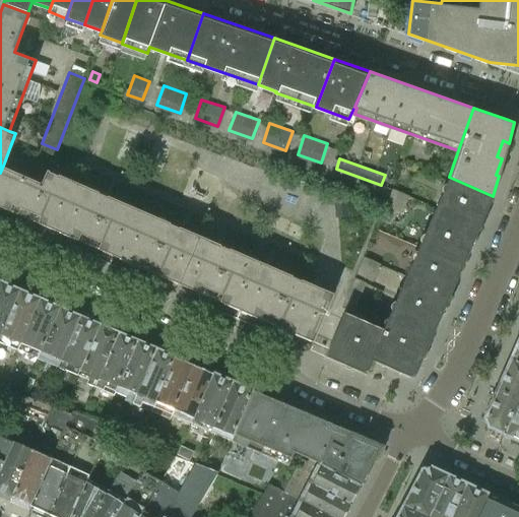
[(58,231),(79,183),(58,174),(58,175),(49,171),(49,170),(47,169),(41,182),(3,166),(0,173),(0,205),(9,209),(12,203),(41,215),(38,221),(58,231)]
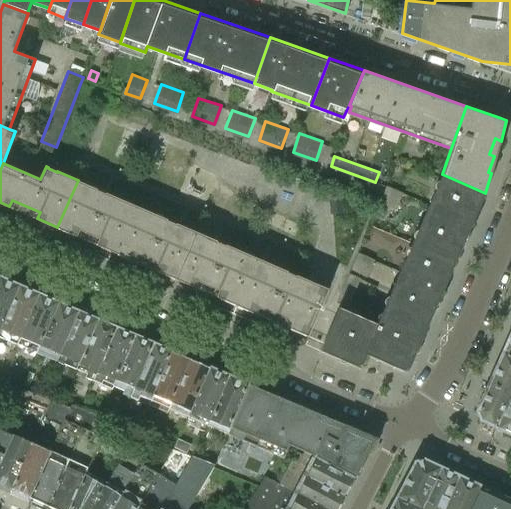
[(424,228),(413,254),(451,271),(463,242),(458,240),(462,231),(467,233),(485,193),(442,174),(441,176),(446,178),(440,193),(435,191),(419,225),(424,228)]
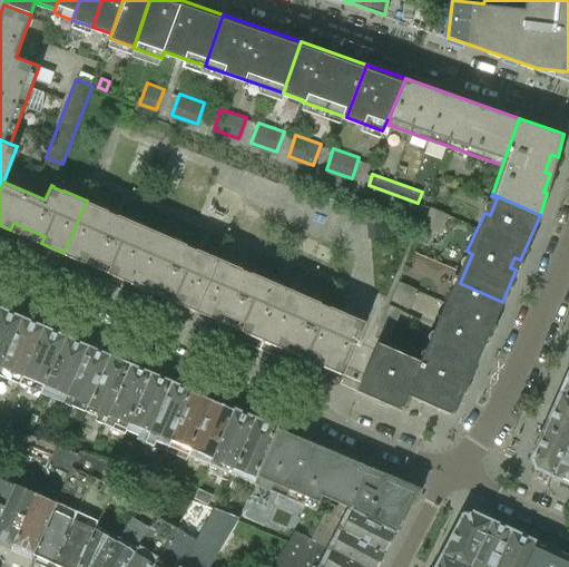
[(130,282),(154,230),(118,214),(117,215),(107,211),(108,209),(87,201),(64,253),(85,262),(88,255),(110,265),(107,272),(130,282)]
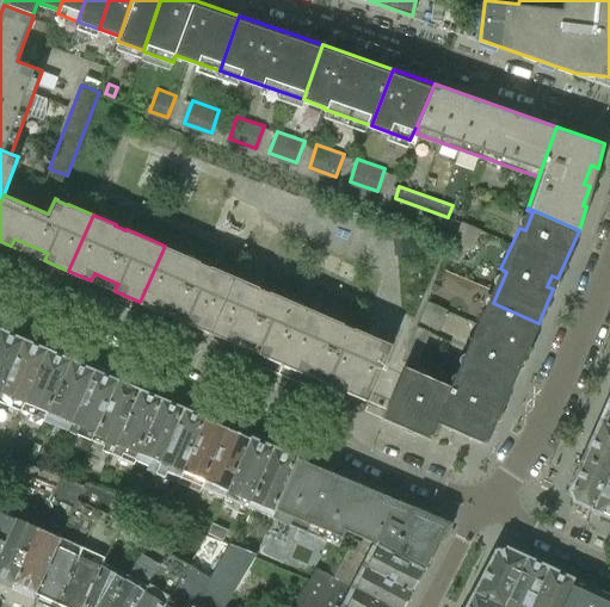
[(481,228),(462,220),(453,240),(473,248),(481,228)]
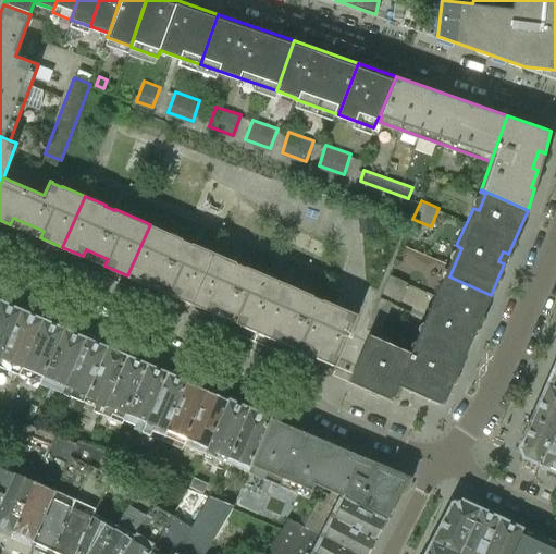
[(193,303),(214,251),(192,242),(192,243),(182,238),(182,237),(150,224),(127,275),(148,284),(151,278),(173,286),(170,293),(193,303)]
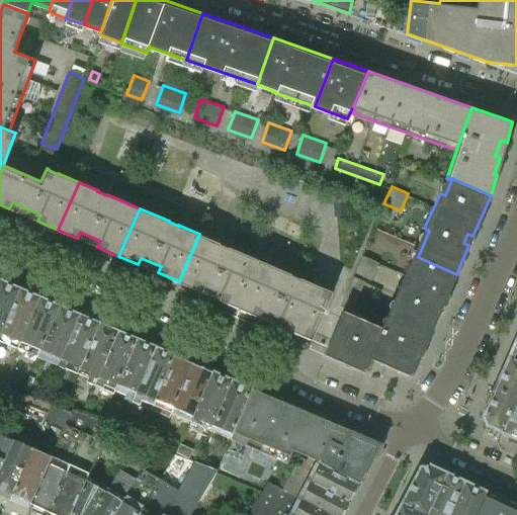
[(240,308),(260,260),(229,247),(228,248),(219,244),(220,243),(199,234),(179,281),(199,290),(201,284),(222,292),(219,299),(240,308)]
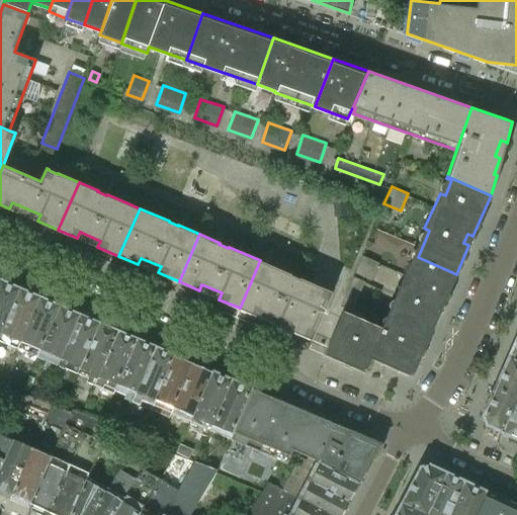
[(362,253),(355,270),(371,277),(378,260),(362,253)]
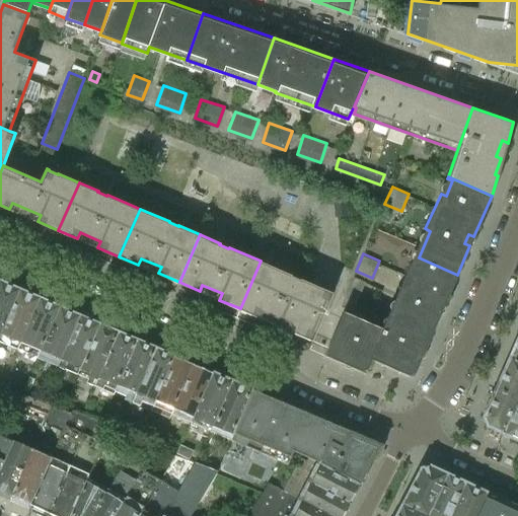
[(401,298),(387,329),(426,347),(440,313),(435,311),(439,301),(444,304),(457,275),(419,258),(417,263),(412,261),(396,296),(401,298)]
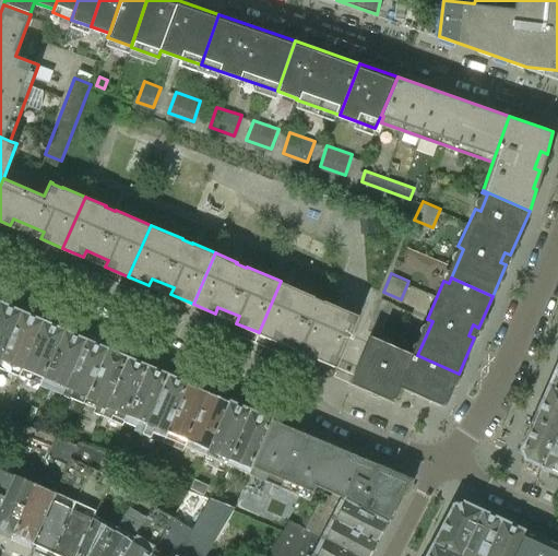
[(336,366),(358,315),(323,299),(323,300),(313,296),(313,295),(281,281),(259,332),(280,342),(283,334),(305,344),(301,351),(336,366)]
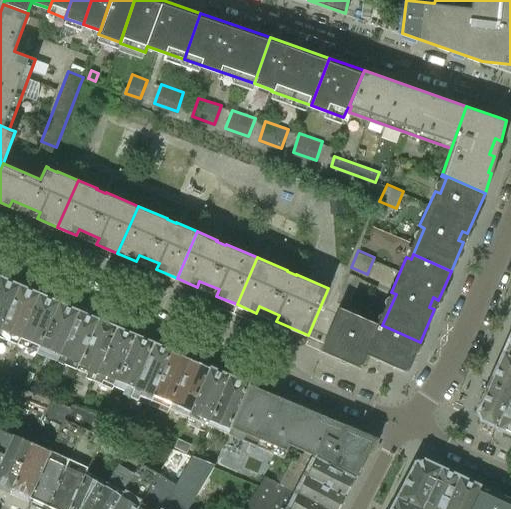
[(349,271),(337,300),(348,305),(360,276),(349,271)]
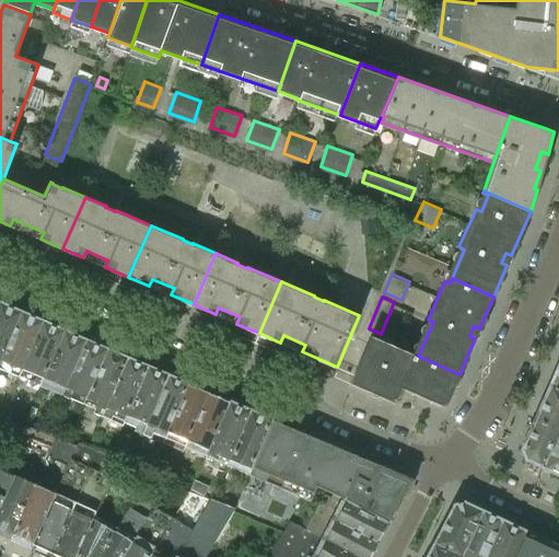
[(21,310),(0,300),(0,356),(1,356),(21,310)]
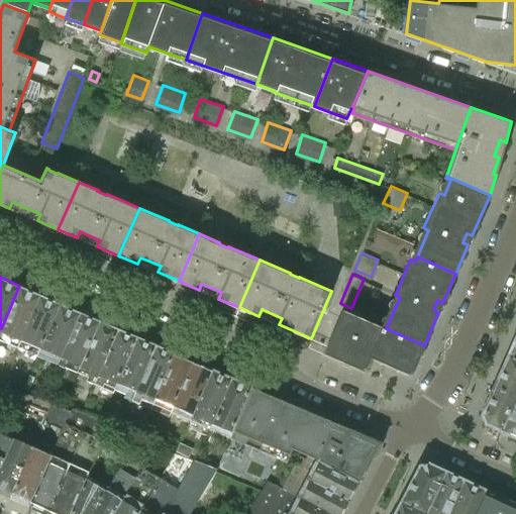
[(19,286),(1,328),(0,329),(0,336),(10,341),(13,334),(21,337),(39,294),(19,286)]
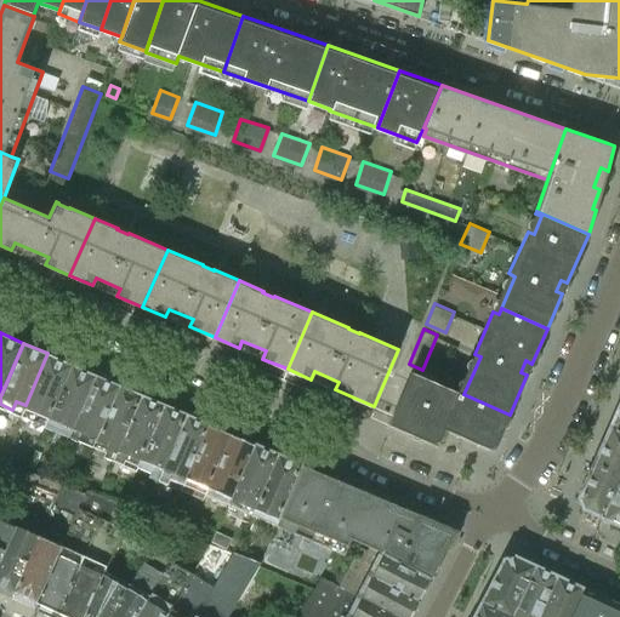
[(47,353),(26,405),(21,413),(37,421),(40,411),(49,415),(72,364),(47,353)]
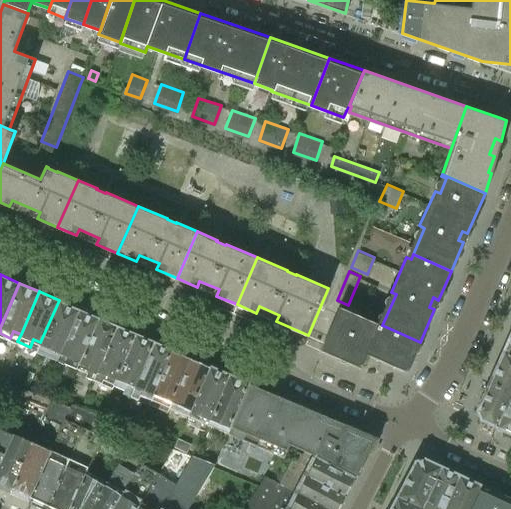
[(79,308),(59,300),(40,342),(37,350),(47,354),(50,347),(60,351),(79,308)]
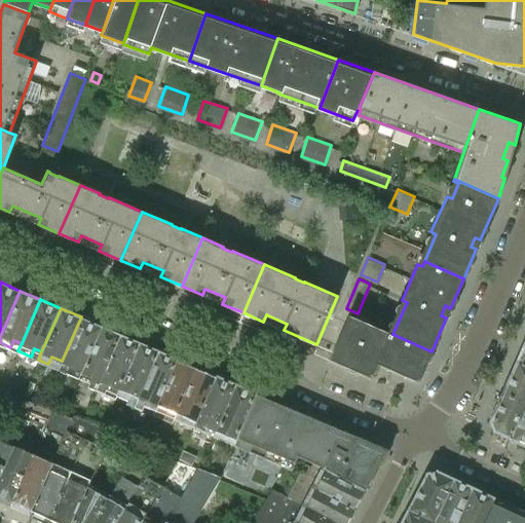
[(430,353),(432,351),(392,334),(387,332),(348,314),(329,359),(360,372),(365,358),(414,379),(420,377),(426,363),(421,361),(425,350),(430,353)]
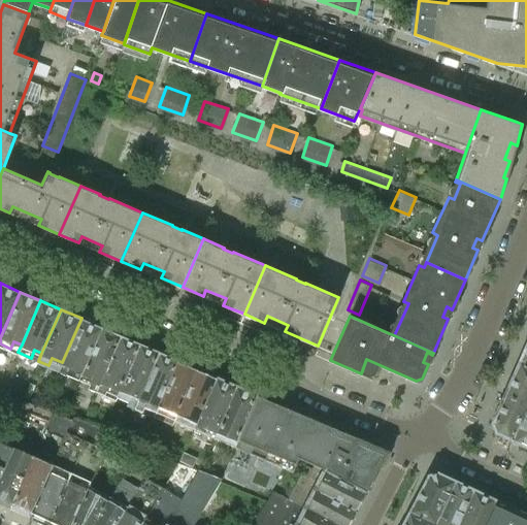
[(81,318),(62,362),(59,369),(67,373),(70,366),(81,371),(101,327),(81,318)]
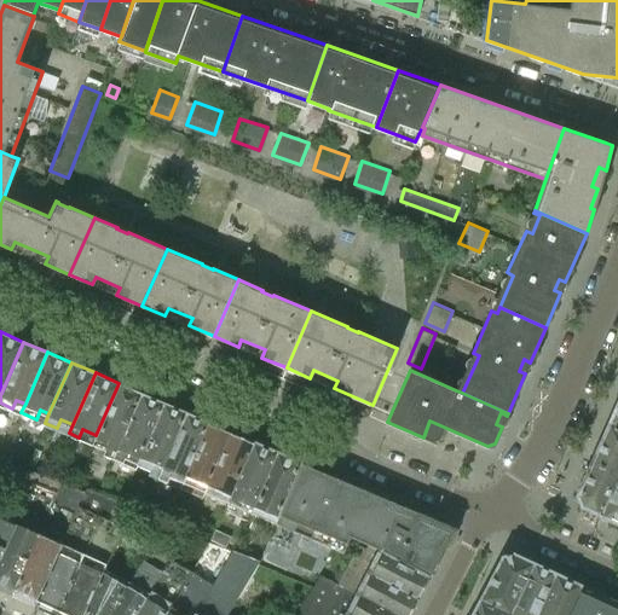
[(140,393),(119,383),(96,435),(108,440),(103,453),(113,458),(140,393)]
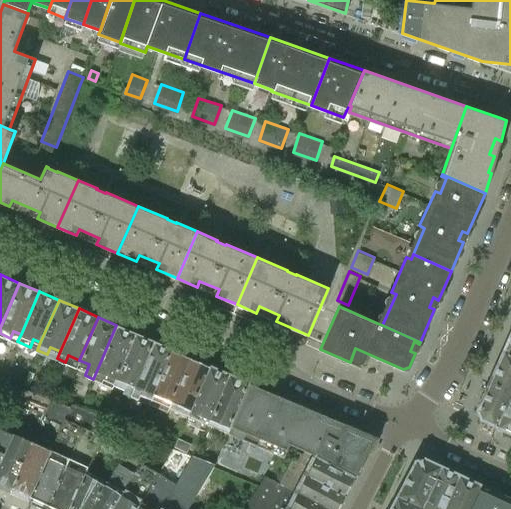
[(112,387),(135,333),(116,325),(93,379),(112,387)]
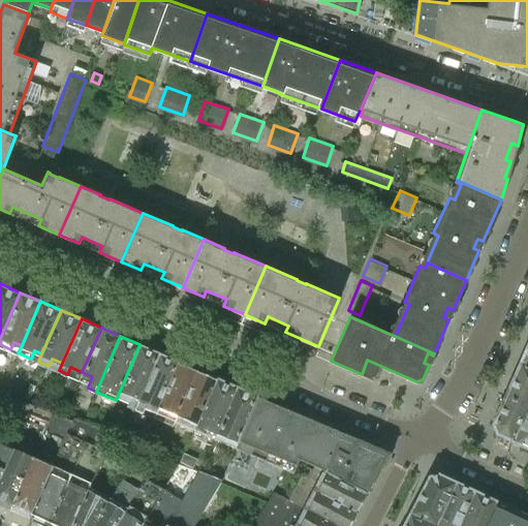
[(134,408),(159,352),(140,344),(116,400),(134,408)]
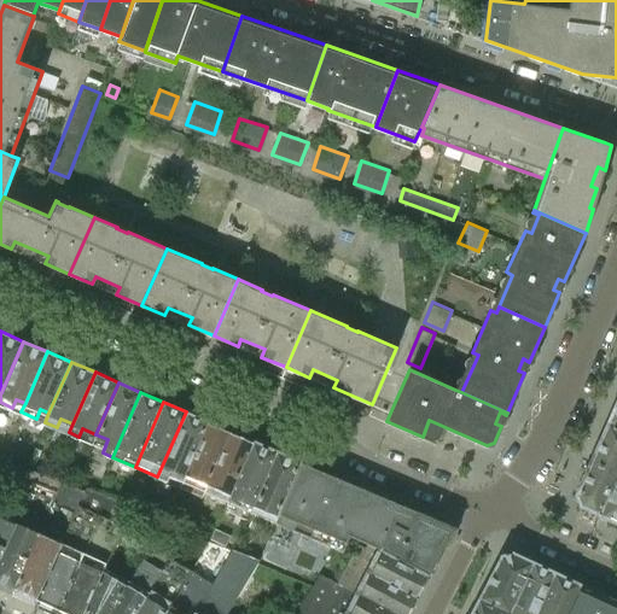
[(208,421),(186,411),(157,477),(166,480),(169,475),(182,481),(209,421),(208,421)]
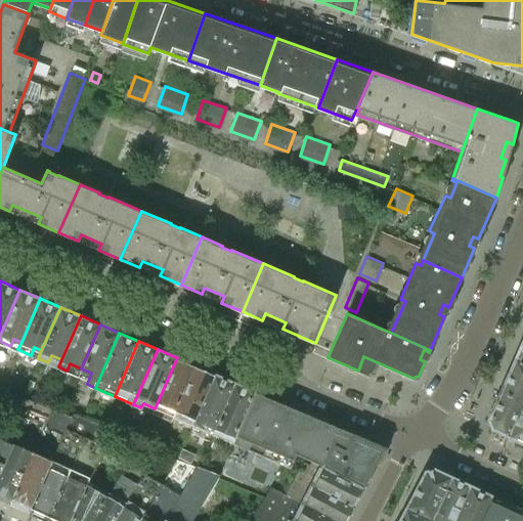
[(197,365),(177,357),(155,408),(174,417),(197,365)]
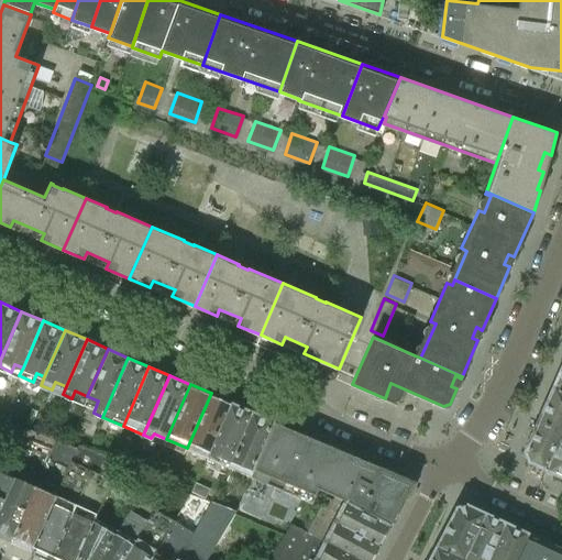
[(546,468),(561,431),(561,388),(553,385),(526,451),(529,461),(546,468)]
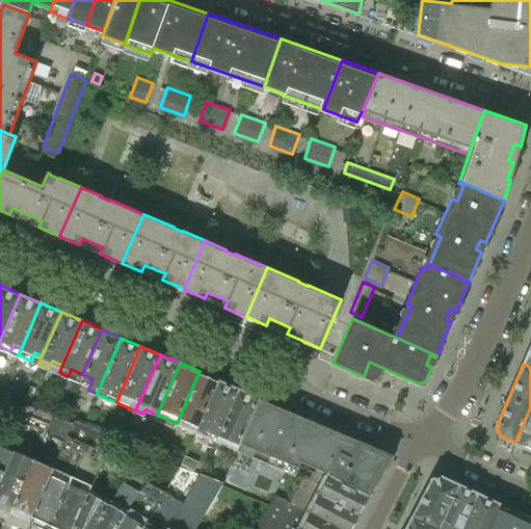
[(218,379),(200,371),(177,423),(196,431),(218,379)]
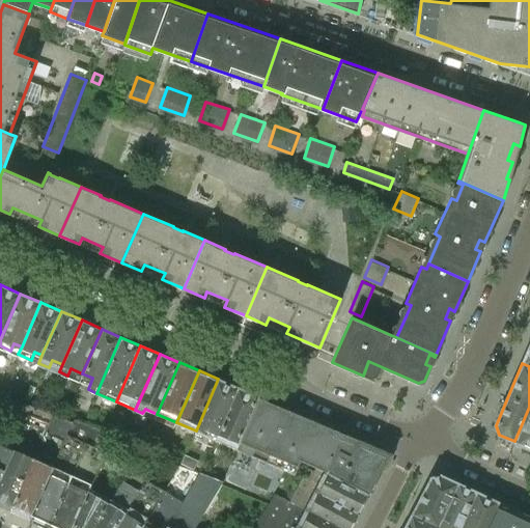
[(238,388),(218,379),(196,431),(216,439),(238,388)]
